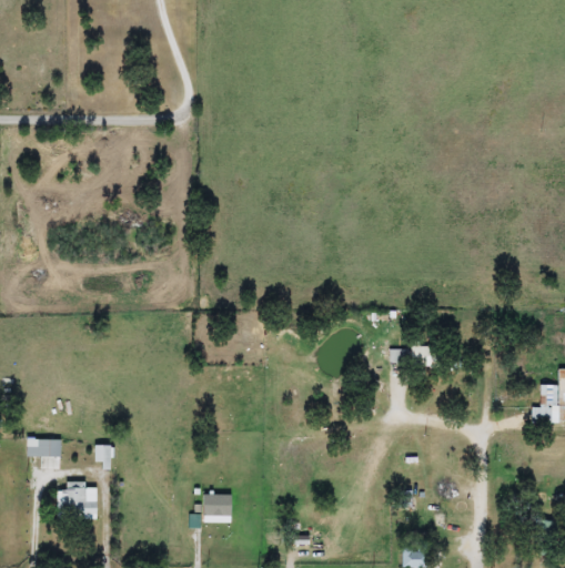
[(410,350),(391,350),(391,365),(410,365),(410,350)]
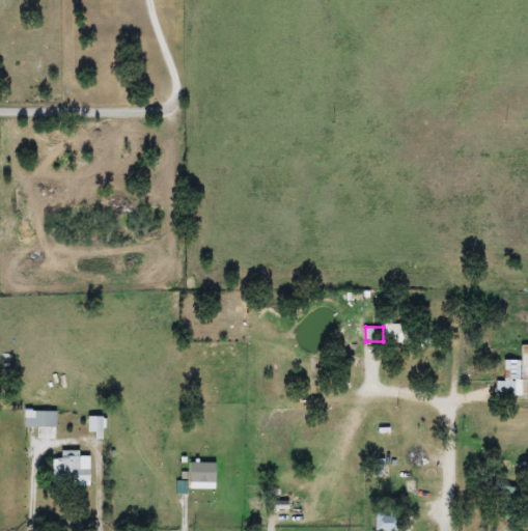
[(521,360),(502,359),(500,393),(527,394),(527,344),(522,344),(521,360)]
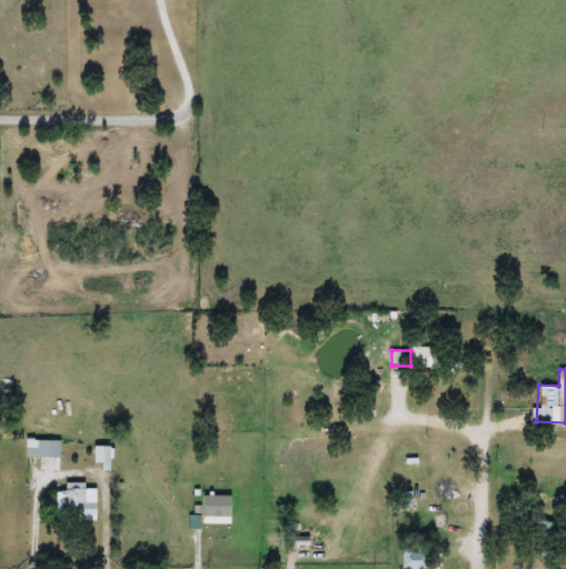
[(28,458),(62,458),(62,440),(28,440),(28,458)]
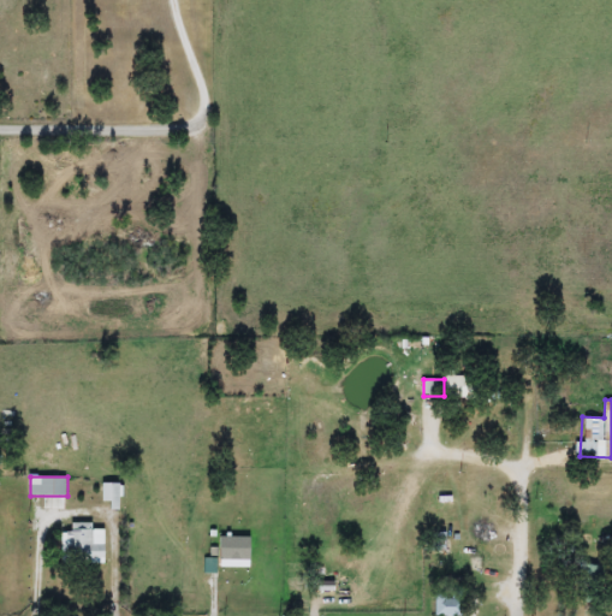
[(101,484),(104,510),(122,508),(119,481),(101,484)]
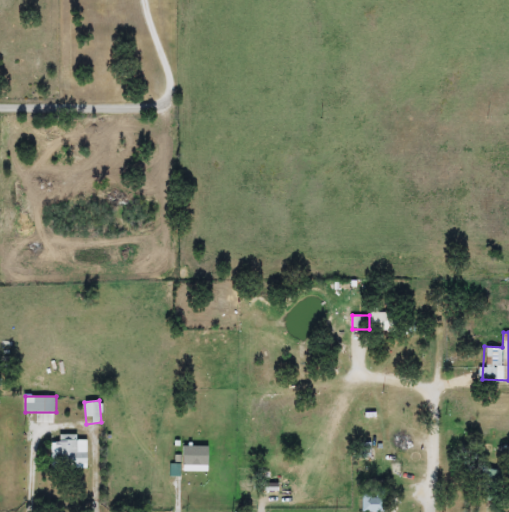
[(87,468),(87,434),(61,434),(61,442),(52,442),(52,468),(87,468)]
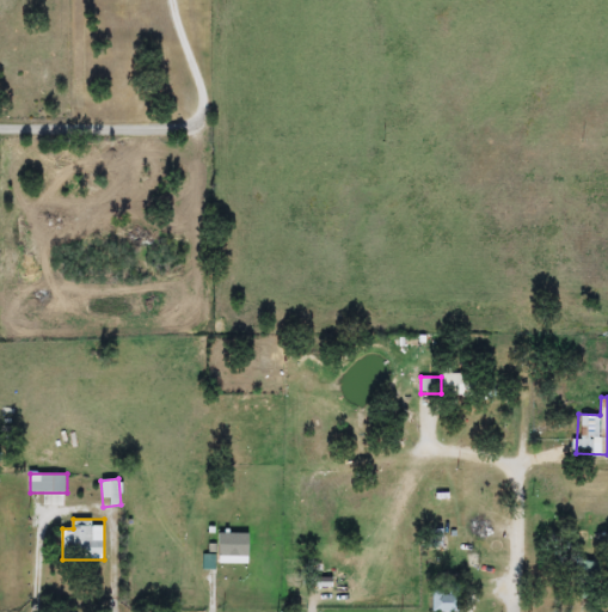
[(433,528),(433,548),(443,548),(443,528),(433,528)]
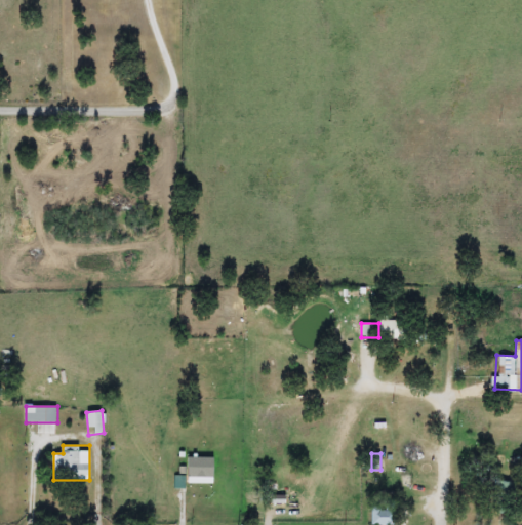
[(512,481),(493,480),(491,501),(510,503),(512,481)]
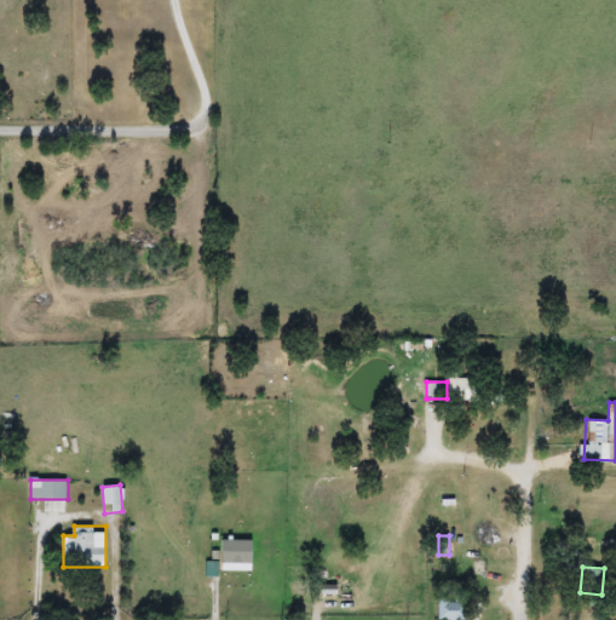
[(438,619),(464,619),(464,595),(438,595),(438,619)]
